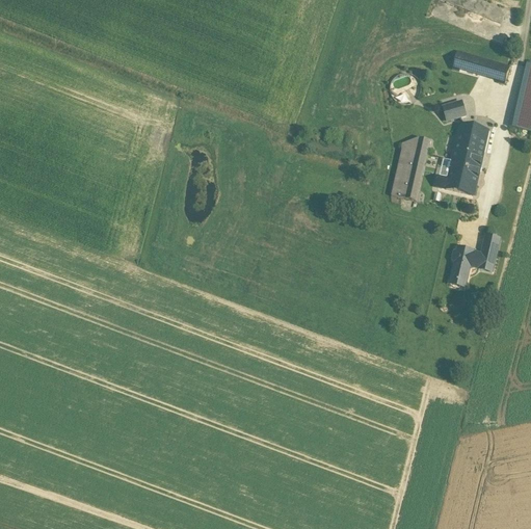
[(509,64),(457,50),(452,68),(504,82),(509,64)]
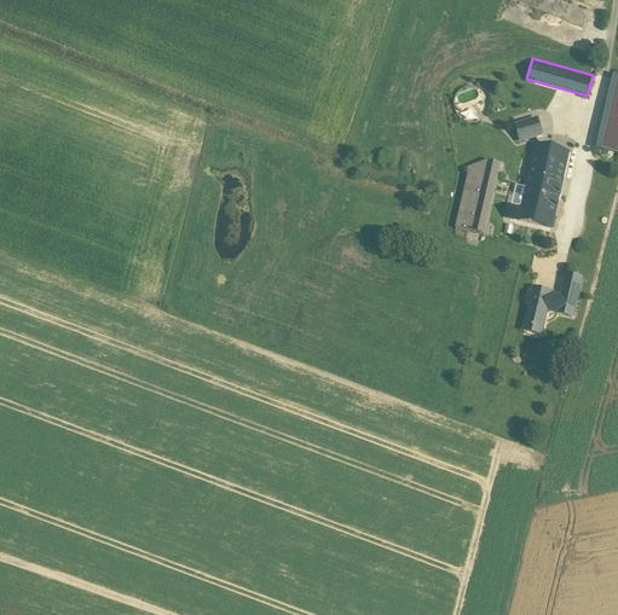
[(617,146),(617,73),(613,73),(596,146),(617,151),(617,146)]
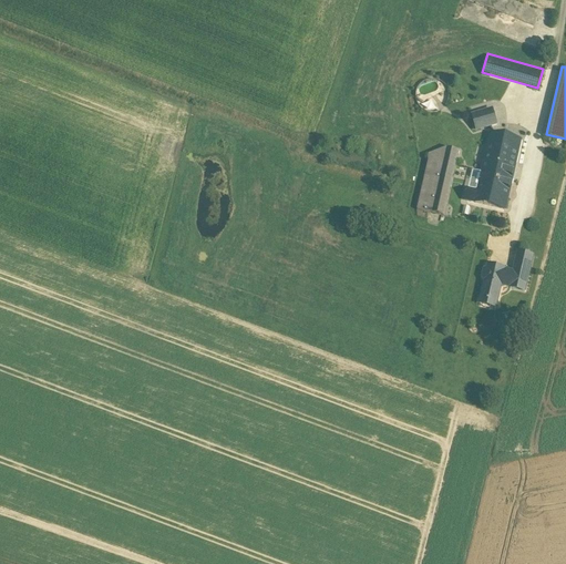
[(491,108),(471,113),(474,127),(495,121),(491,108)]
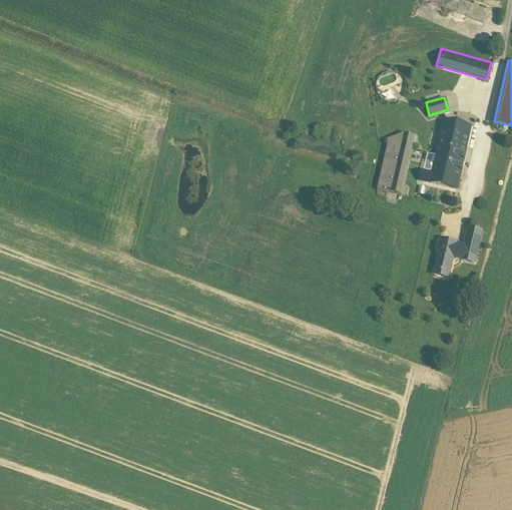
[(470,124),(444,118),(436,154),(462,160),(470,124)]
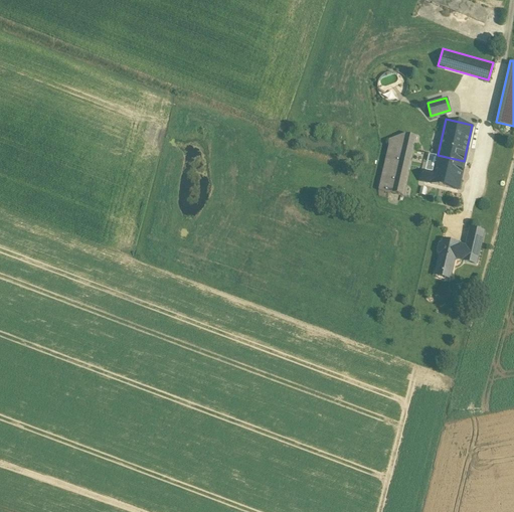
[(405,132),(389,138),(377,188),(391,191),(405,132)]
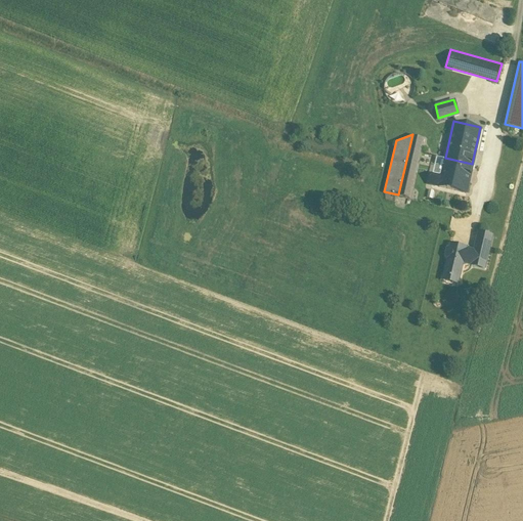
[(412,134),(398,194),(409,197),(424,137),(412,134)]
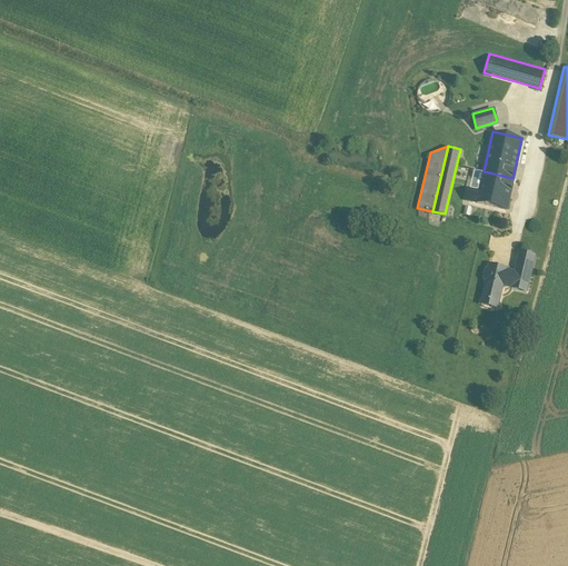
[(478,182),(480,182),(480,184),(479,189),(477,199),(477,200),(506,207),(512,178),(484,171),(484,175),(479,174),(478,182)]
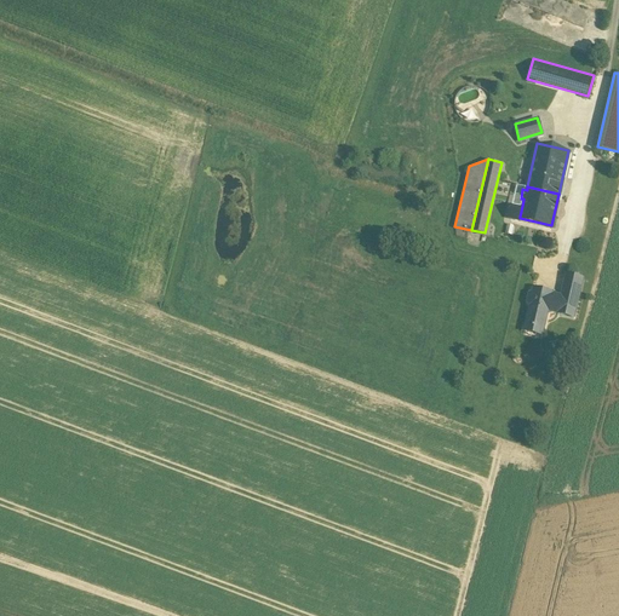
[(520,217),(522,206),(509,202),(506,214),(520,217)]
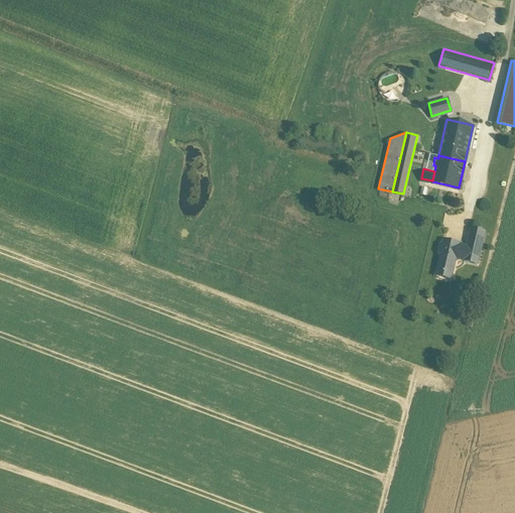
[(467,245),(464,259),(477,262),(484,231),(471,228),(467,245)]
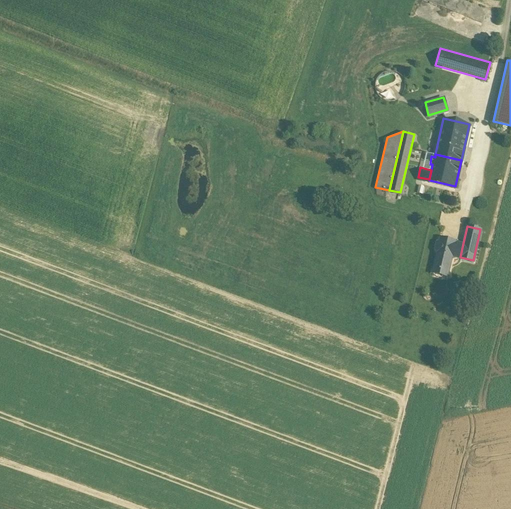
[(452,255),(455,241),(455,240),(440,237),(440,240),(437,242),(435,248),(437,251),(433,267),(448,270),(452,255)]
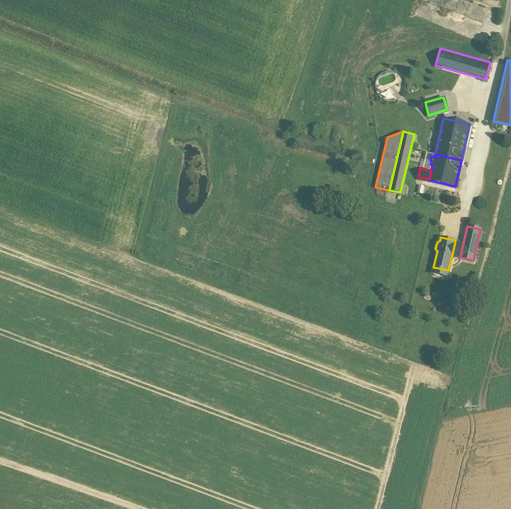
[(455,241),(452,255),(460,257),(463,243),(455,241)]
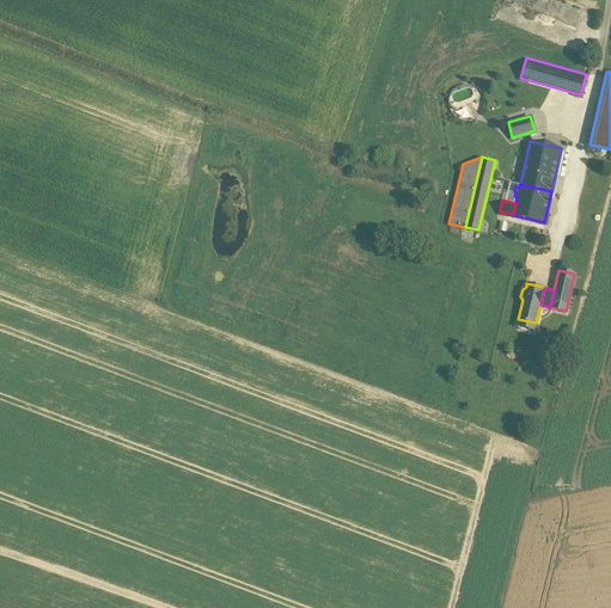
[(536,323),(518,319),(517,325),(533,329),(536,323)]
